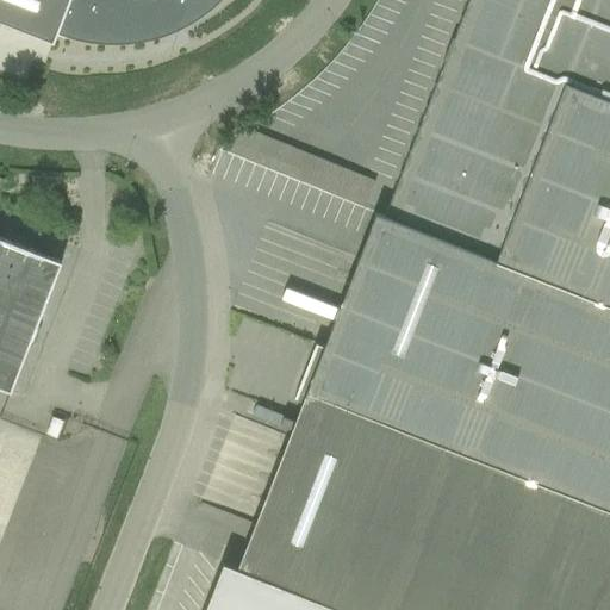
[(0,0),(0,22),(53,43),(58,30),(70,33),(82,37),(94,38),(106,39),(118,39),(131,38),(143,37),(155,33),(167,30),(178,25),(188,19),(199,12),(209,5),(213,0),(0,0)]
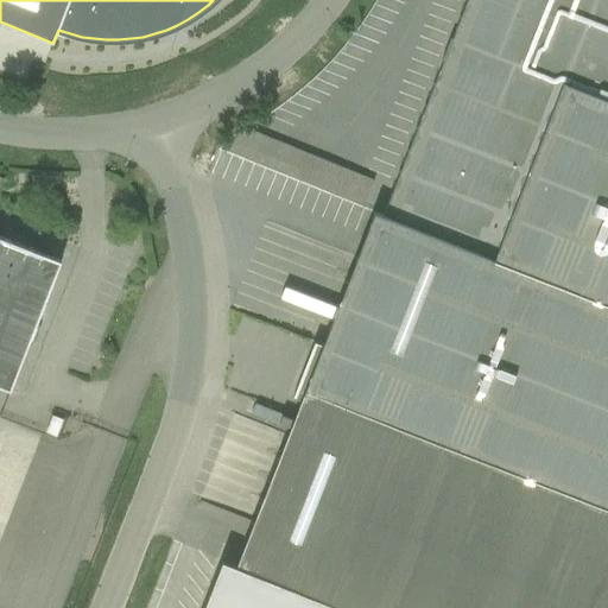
[(322,344),(305,390),(607,507),(607,0),(467,0),(453,38),(450,38),(441,61),(443,62),(382,216),(374,213),(356,259),(365,263),(330,348),(322,344)]
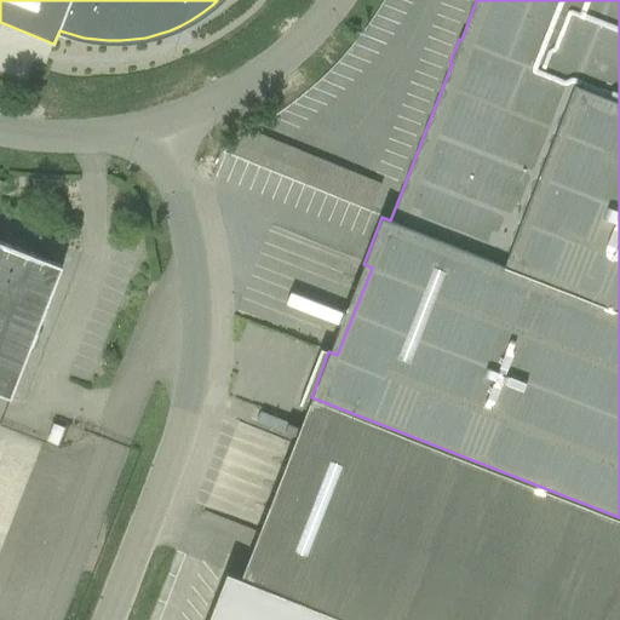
[(369,211),(380,183),(252,131),(240,138),(233,155),(369,211)]
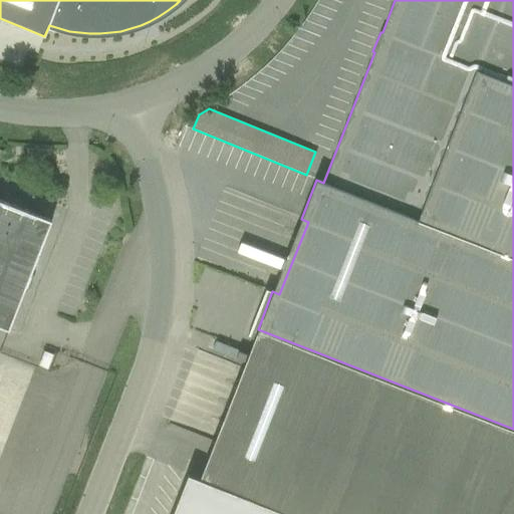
[(0,326),(8,330),(51,221),(0,200),(0,326)]
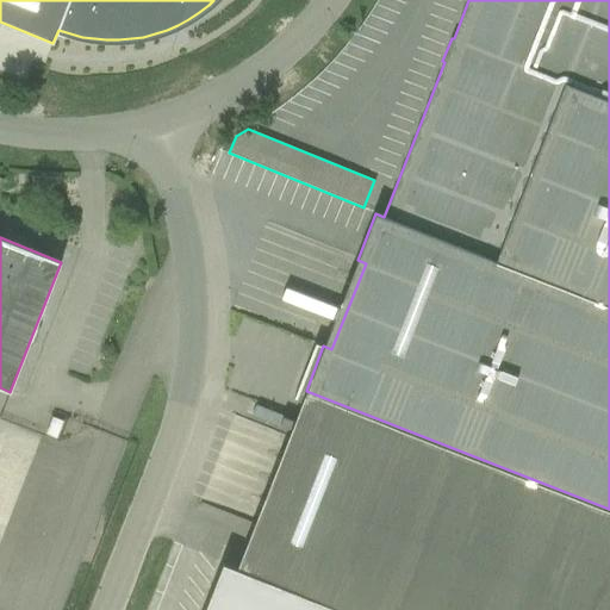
[(609,609),(609,509),(306,391),(236,568),(223,562),(222,565),(204,609),(609,609)]
